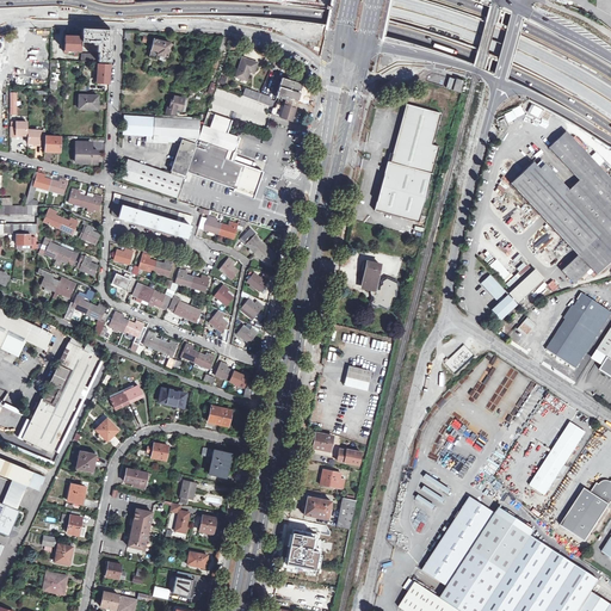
[(81,29),(81,37),(81,42),(93,42),(93,44),(97,44),(97,47),(99,47),(98,55),(94,55),(94,54),(81,53),(80,61),(110,62),(112,32),(111,30),(81,29)]
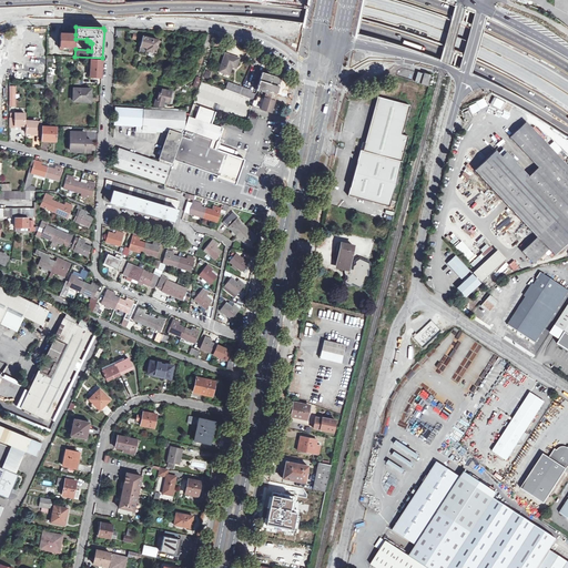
[(75,49),(75,39),(75,34),(61,33),(60,49),(62,49),(62,47),(66,47),(66,49),(68,49),(68,47),(72,48),(72,49),(73,49),(75,49)]
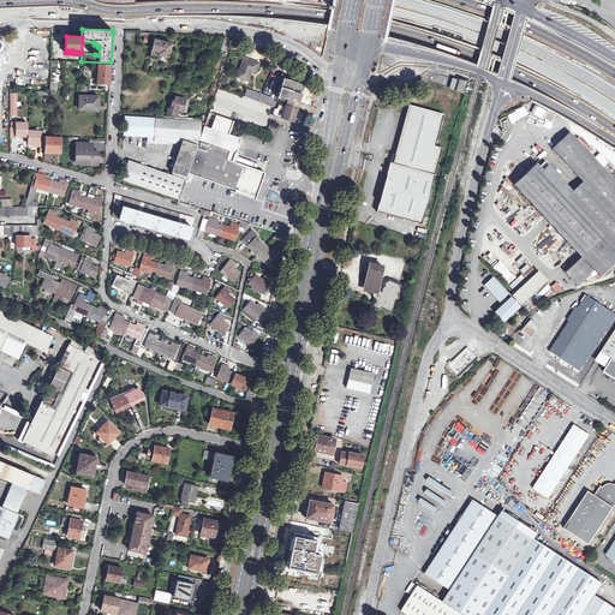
[(154,40),(153,46),(151,49),(150,57),(157,59),(157,55),(168,58),(172,43),(154,40)]
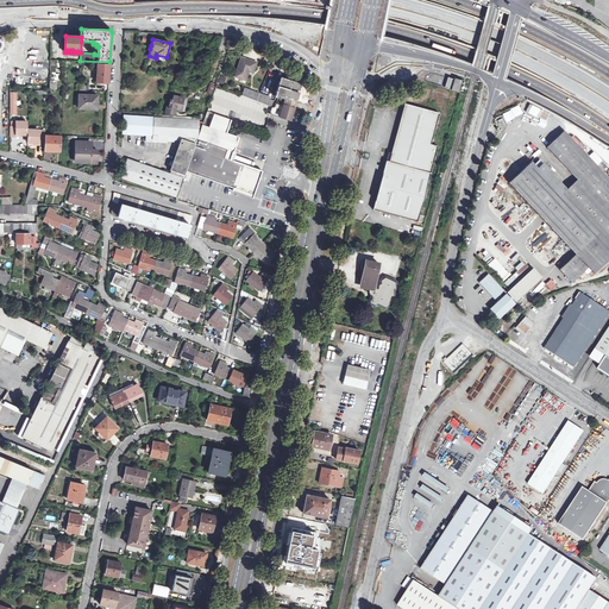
[(248,71),(253,74),(257,63),(242,58),(236,76),(246,80),(248,74),(248,73),(248,71)]
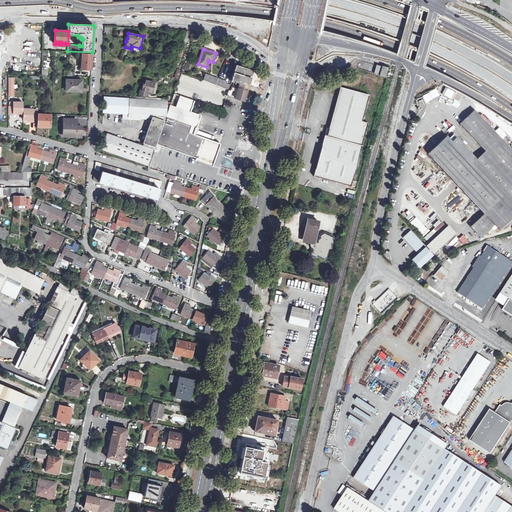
[(82,54),(81,69),(91,70),(92,55),(82,54)]
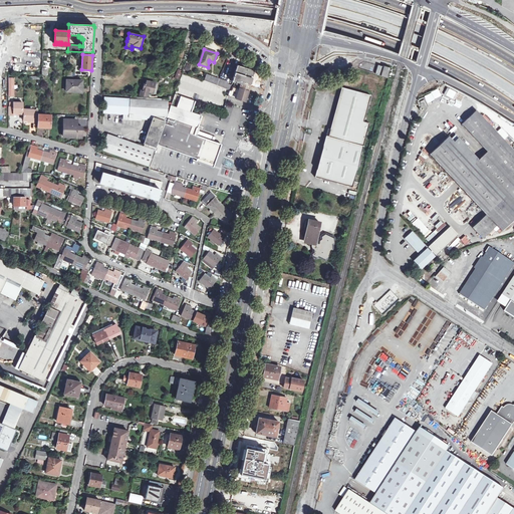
[(384,65),(379,63),(376,72),(389,76),(392,66),(384,64),(384,65)]
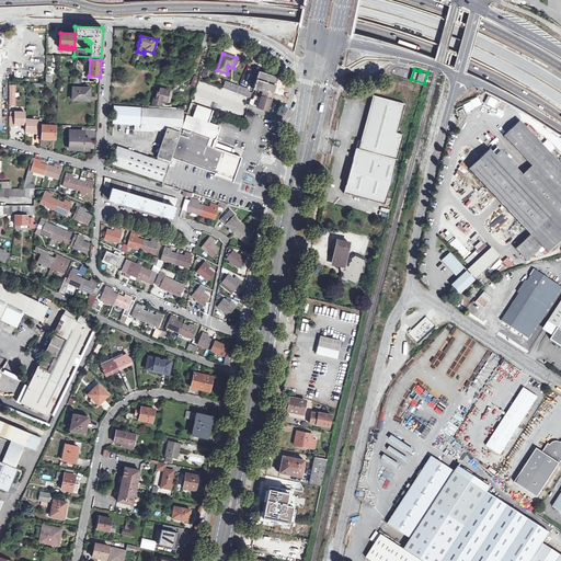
[(253,90),(256,91),(263,92),(264,90),(273,92),(275,86),(277,78),(259,71),(253,90)]
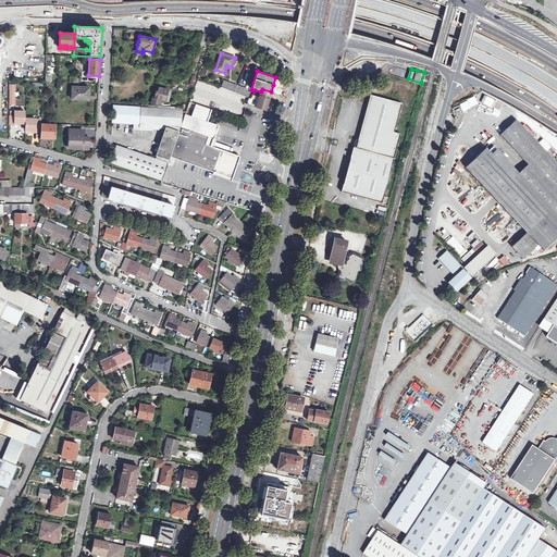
[(188,85),(194,87),(198,76),(193,75),(188,85)]
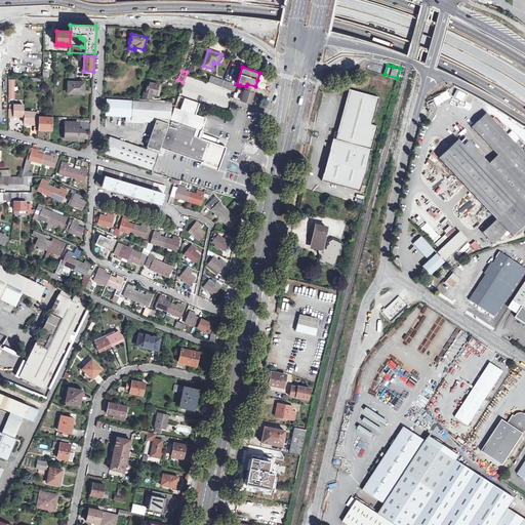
[(208,82),(235,92),(236,88),(236,87),(233,86),(233,84),(224,81),(224,82),(210,77),(208,82)]
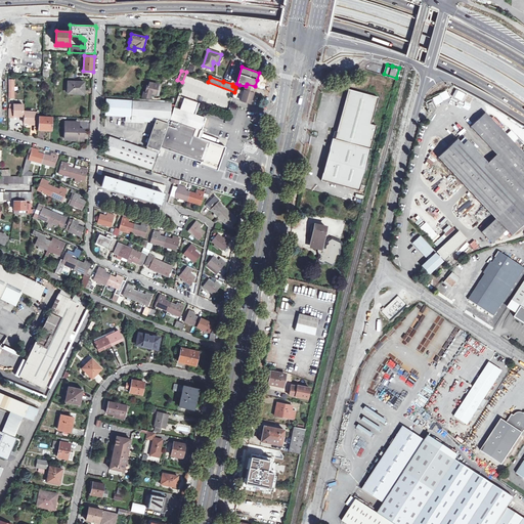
[(68,93),(83,94),(84,82),(68,82),(68,93)]
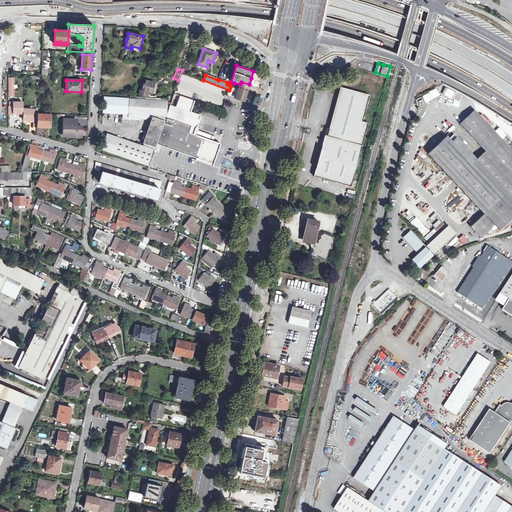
[(143,91),(140,90),(139,95),(146,97),(147,92),(152,93),(154,83),(145,81),(144,85),(143,84),(142,89),(143,89),(143,91)]
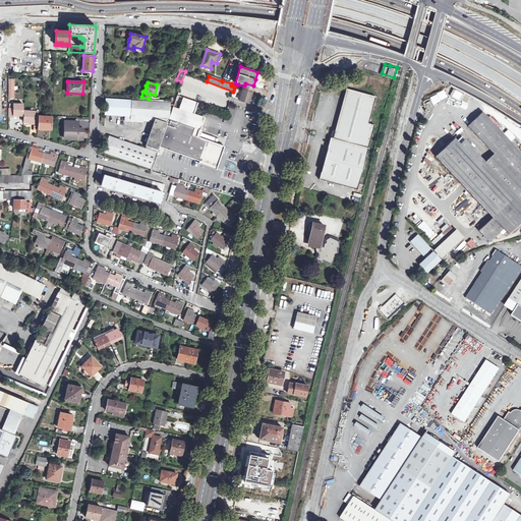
[(244,85),(238,84),(237,89),(251,93),(252,90),(253,85),(245,83),(244,85)]
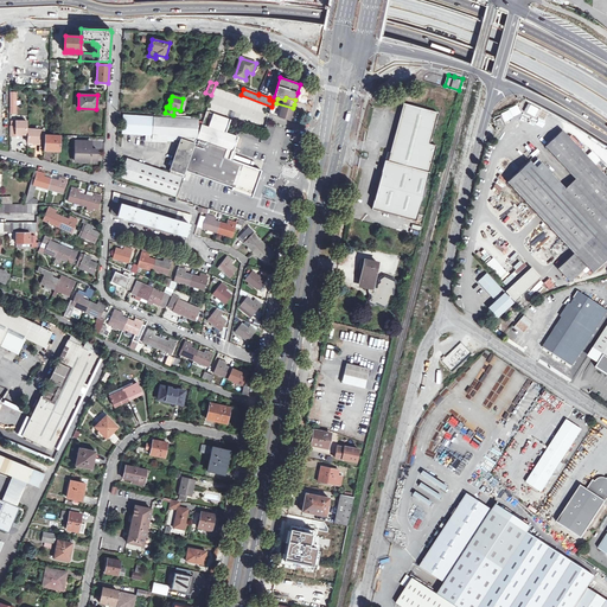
[(291,114),(293,108),(276,103),(275,102),(273,108),(272,107),(269,114),(288,120),(291,114)]
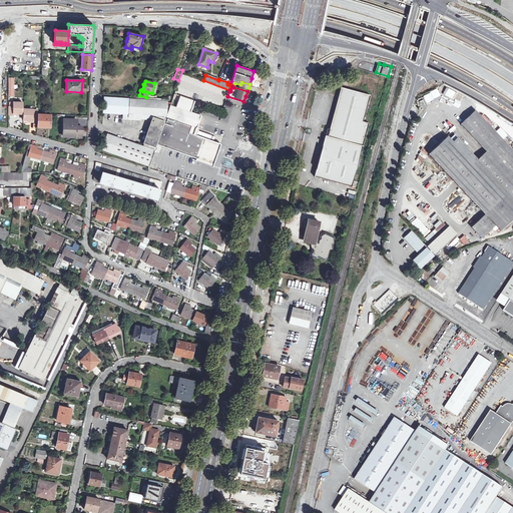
[(331,128),(328,136),(326,135),(315,176),(352,186),(363,145),(369,123),(364,121),(371,95),(342,87),(336,108),(331,128)]
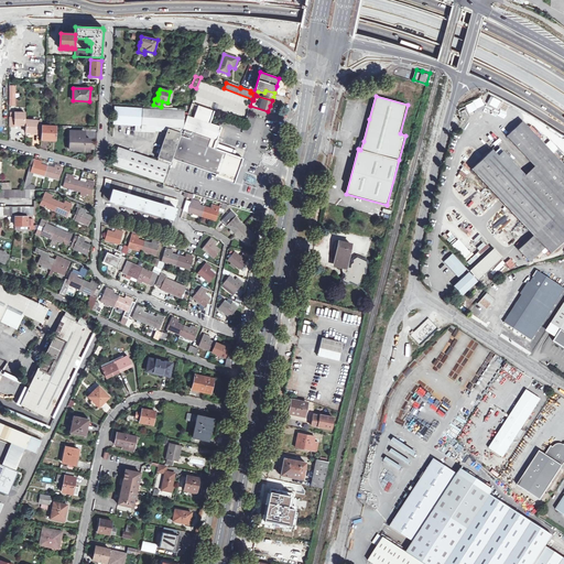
[(144,126),(154,127),(183,129),(184,109),(142,106),(142,109),(115,107),(114,123),(136,126),(134,131),(140,132),(140,129),(144,129),(144,126)]
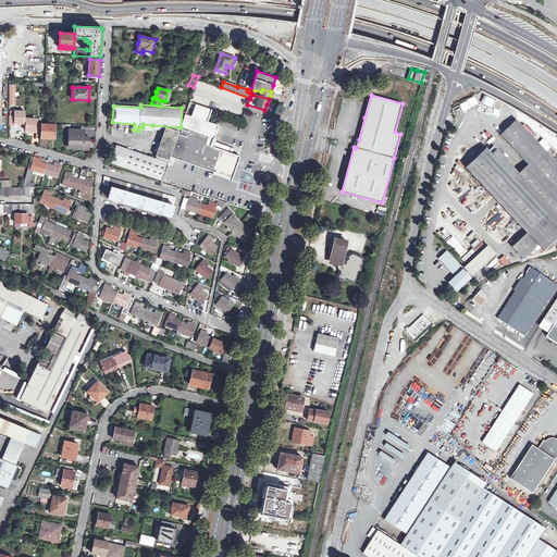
[(219,126),(207,122),(211,110),(196,104),(192,116),(185,114),(181,127),(170,157),(173,158),(213,172),(227,176),(229,172),(230,169),(235,171),(239,157),(210,146),(213,138),(214,138),(217,132),(219,126)]
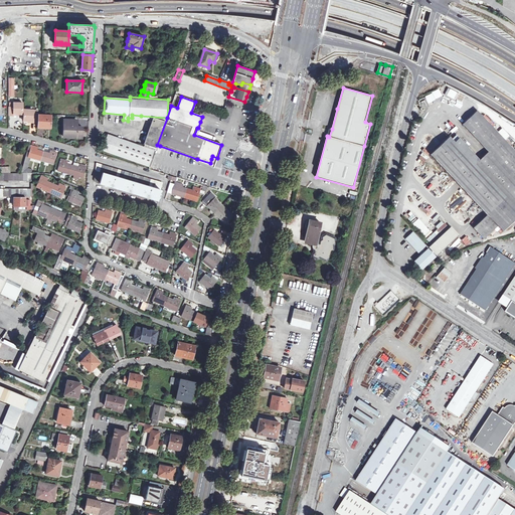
[(13,107),(8,107),(8,115),(13,115),(13,114),(22,114),(22,109),(22,103),(13,103),(13,107)]
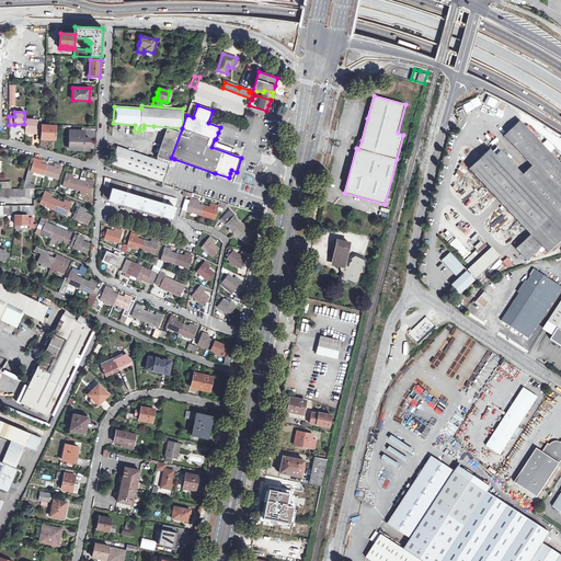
[(35,133),(41,134),(42,125),(36,125),(36,119),(26,118),(25,124),(25,130),(31,132),(35,132),(35,133)]
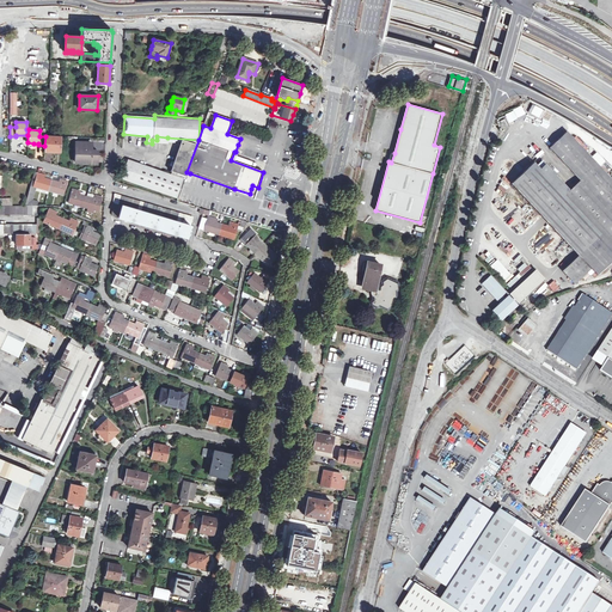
[(575,283),(592,268),(598,275),(611,261),(611,178),(567,132),(550,147),(581,179),(570,189),(545,164),(540,169),(534,161),(512,183),(576,251),(579,255),(563,270),(575,283)]
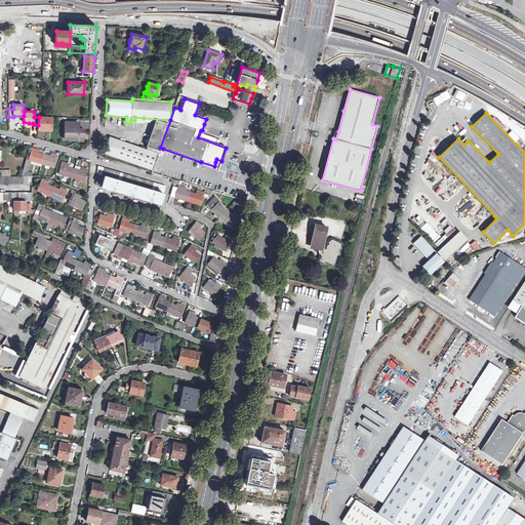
[(52,118),(39,117),(38,125),(38,129),(52,130),(52,118)]
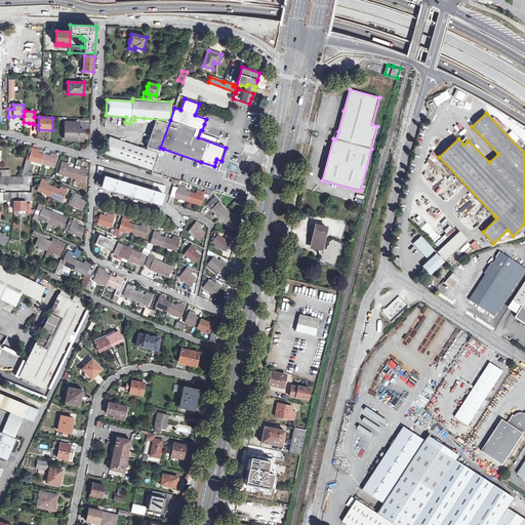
[(160,148),(170,120),(157,119),(147,150),(110,136),(104,153),(153,170),(160,148)]
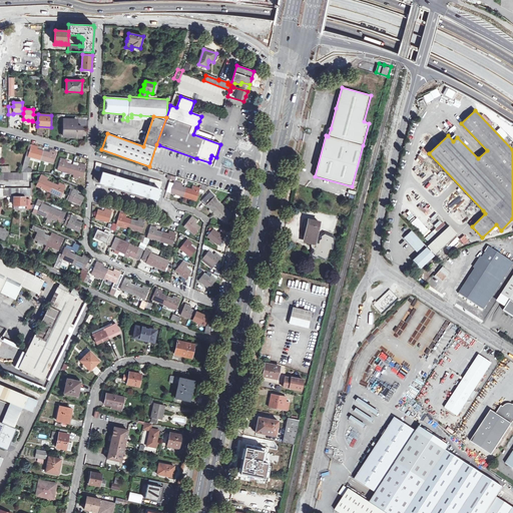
[(77,120),(64,120),(63,135),(81,136),(82,126),(76,126),(77,120)]
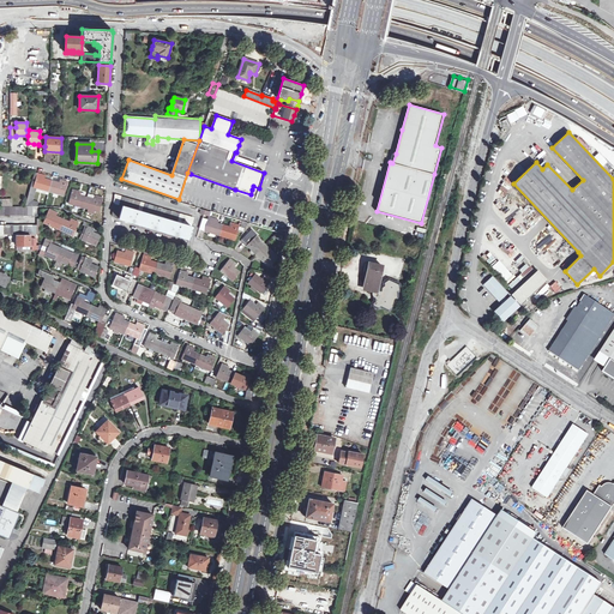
[(35,173),(25,206),(37,206),(38,203),(32,200),(36,188),(37,188),(38,188),(40,187),(44,188),(43,190),(48,191),(49,192),(52,181),(44,179),(46,176),(35,173)]
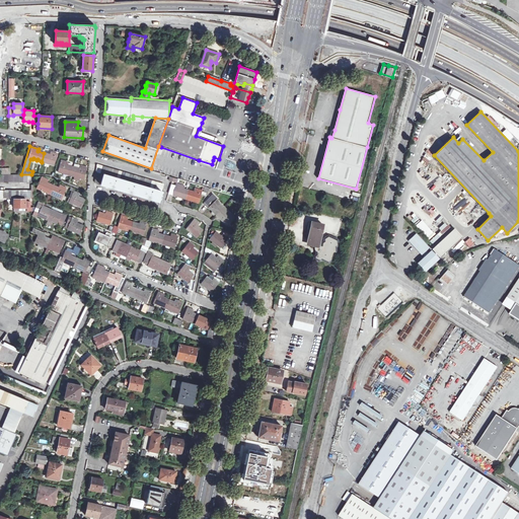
[(50,155),(44,153),(42,162),(46,163),(46,162),(50,163),(50,164),(54,165),(57,154),(51,152),(50,155)]
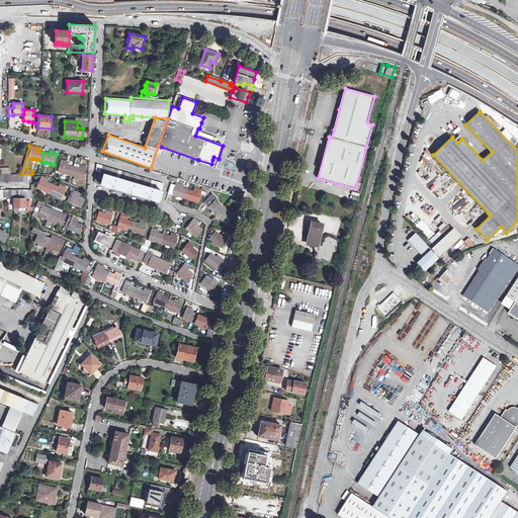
[(214,169),(219,159),(213,157),(212,160),(211,164),(198,160),(197,163),(214,169)]
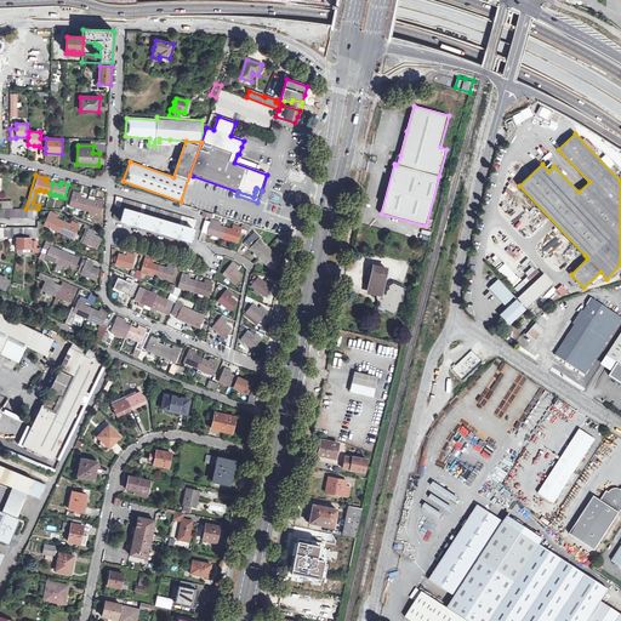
[(79,208),(85,210),(87,199),(80,197),(80,194),(73,192),(69,205),(75,206),(75,205),(80,206),(79,208)]
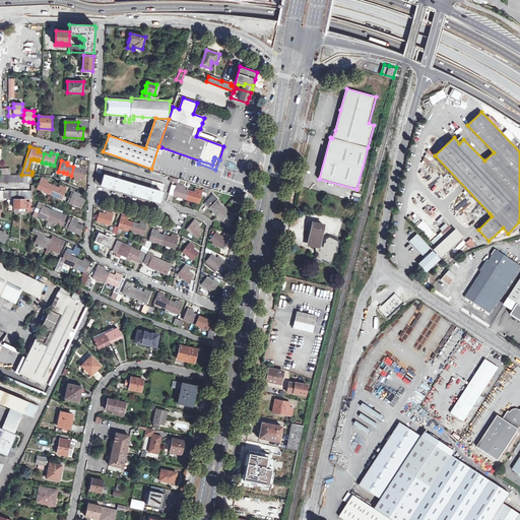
[(229,161),(226,168),(235,170),(237,165),(229,161)]
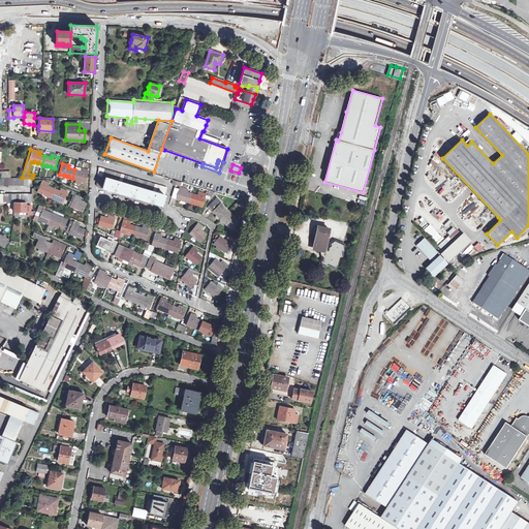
[(99,167),(96,186),(102,187),(102,188),(161,206),(166,188),(99,167)]
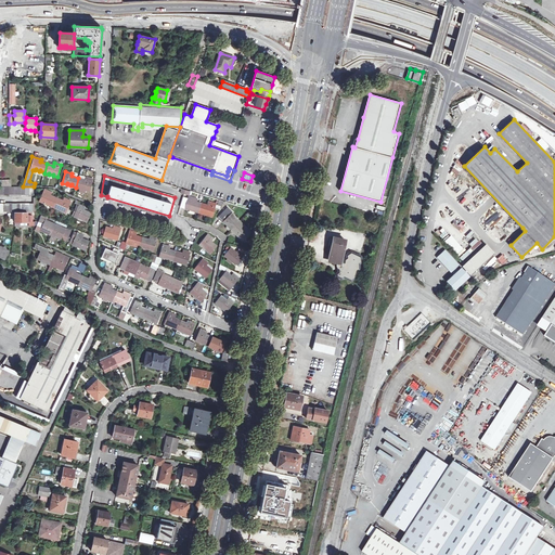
[(86,180),(78,178),(76,188),(80,189),(80,188),(85,189),(85,190),(90,191),(93,179),(87,177),(86,180)]
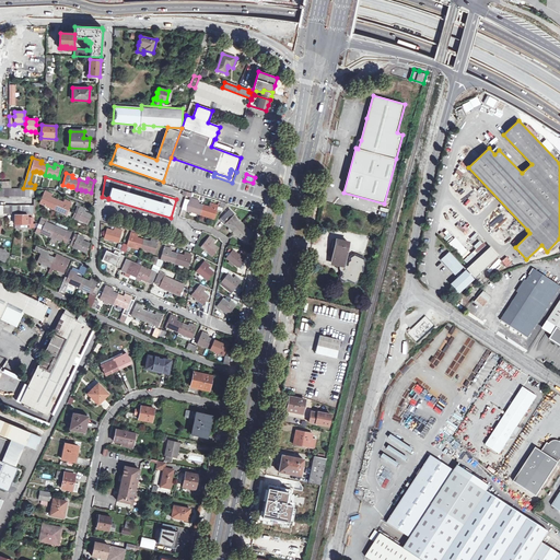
[(39,202),(53,208),(57,199),(50,197),(51,194),(45,191),(39,202)]
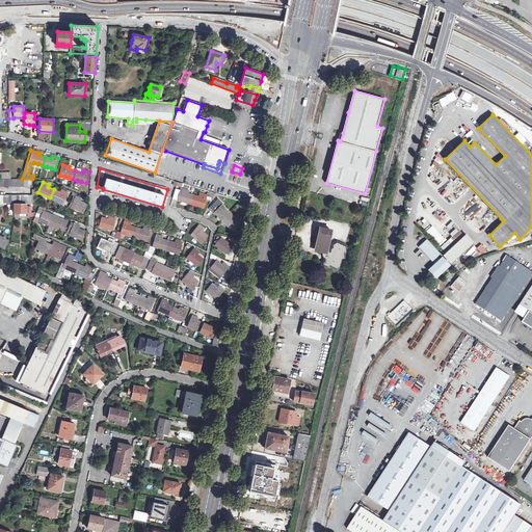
[(185,203),(190,204),(192,195),(189,194),(186,193),(187,190),(181,188),(177,200),(182,202),(182,200),(186,202),(185,203)]
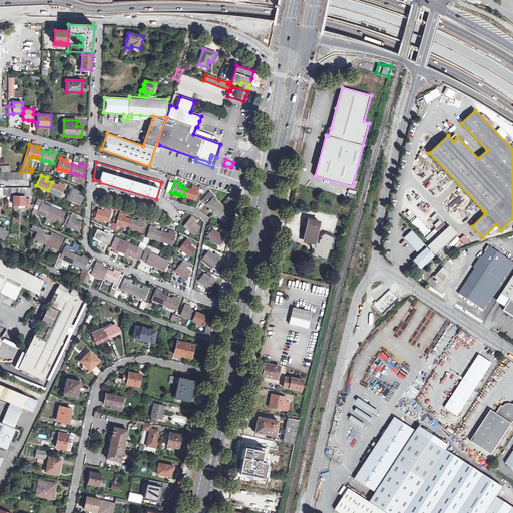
[(58,185),(52,182),(48,190),(52,192),(53,191),(57,193),(56,194),(60,196),(65,185),(59,183),(58,185)]
